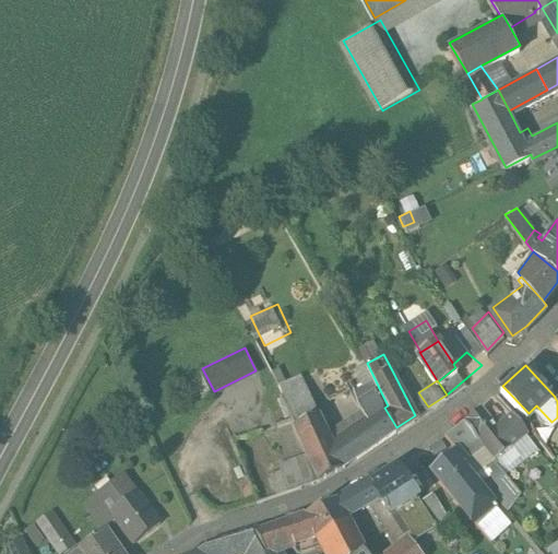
[(355,433),(335,447),(343,463),(396,427),(384,408),(388,405),(381,392),(364,404),(371,416),(352,429),(355,433)]
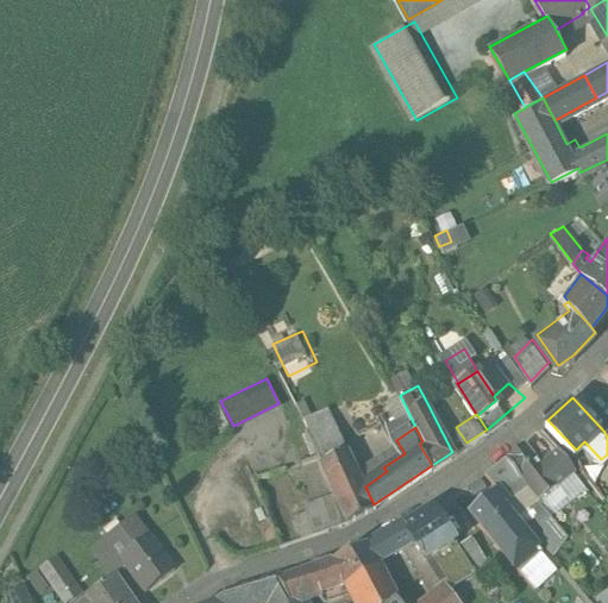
[(543,459),(526,438),(506,454),(520,475),(522,472),(540,494),(564,475),(549,454),(543,459)]
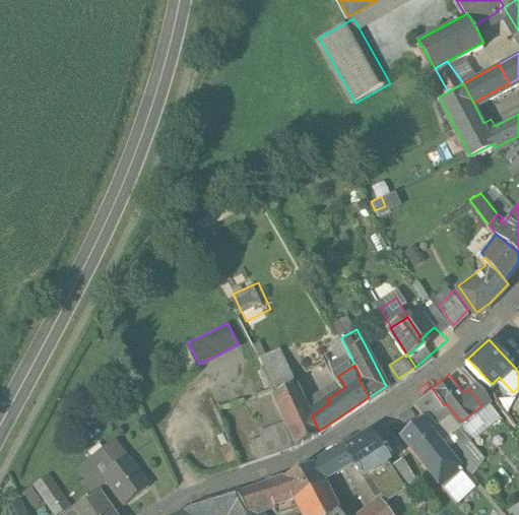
[(491,397),(478,380),(468,388),(481,405),(491,397)]
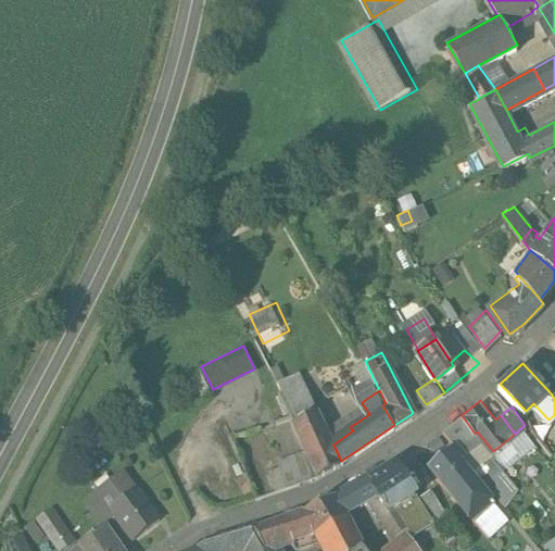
[(317,409),(293,420),(310,458),(318,474),(341,461),(333,445),(317,409)]
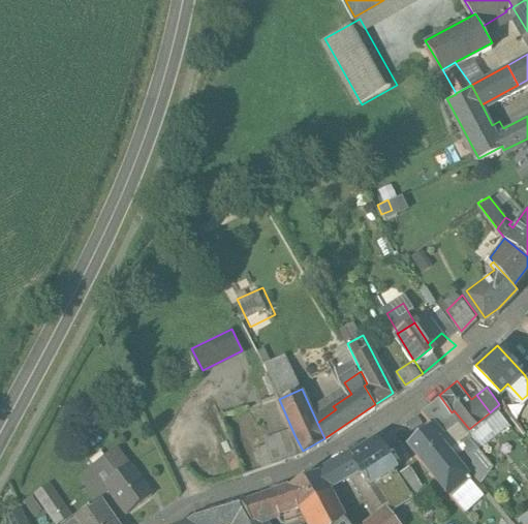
[(439,395),(423,406),(434,421),(436,423),(452,412),(439,395)]
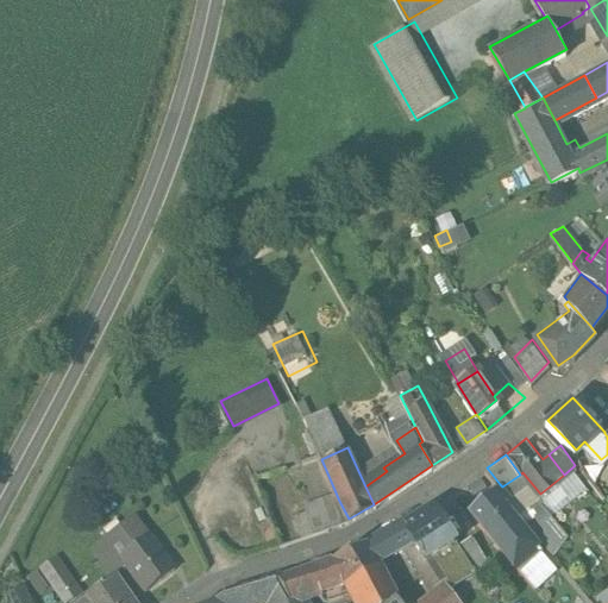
[(339,501),(292,515),(273,470),(254,477),(281,541),(349,519),(339,501)]
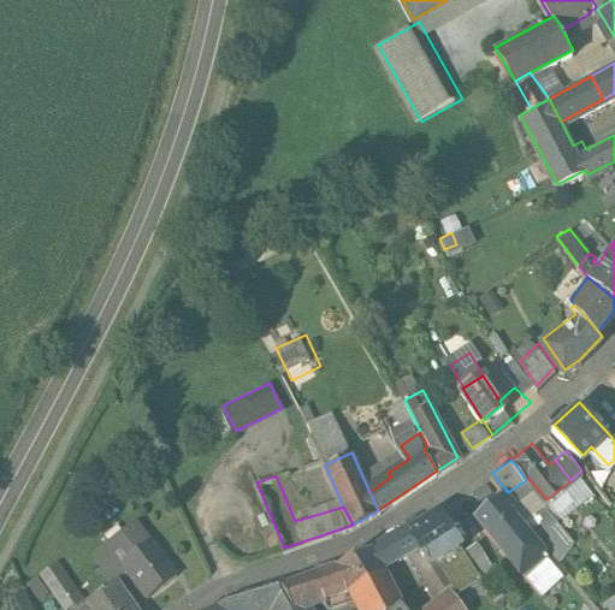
[(506,490),(477,514),(491,531),(515,511),(510,505),(515,501),(508,492),(506,490)]
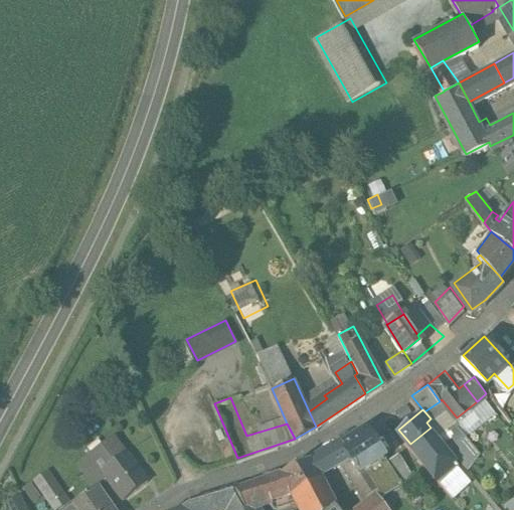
[(471,438),(458,420),(448,428),(461,445),(471,438)]
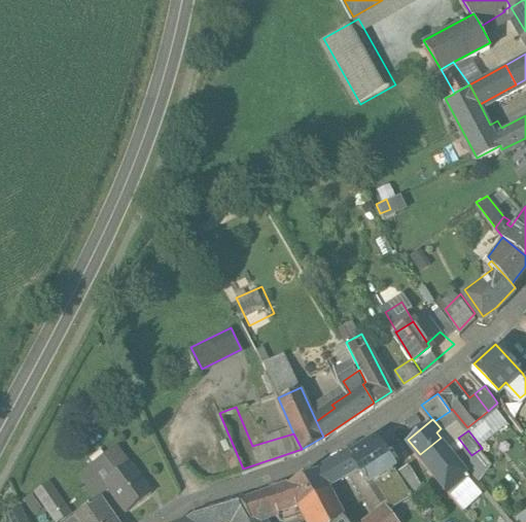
[(441,438),(420,454),(430,467),(446,487),(466,471),(441,438)]
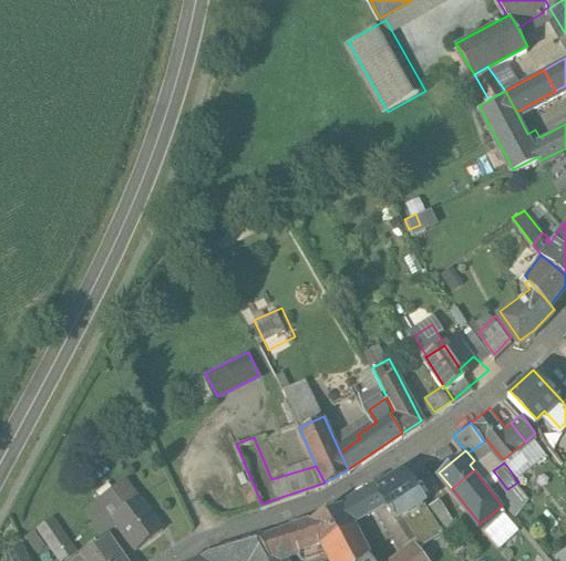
[(408,476),(401,479),(398,473),(377,486),(386,504),(378,507),(400,547),(420,534),(408,512),(424,501),(408,476)]
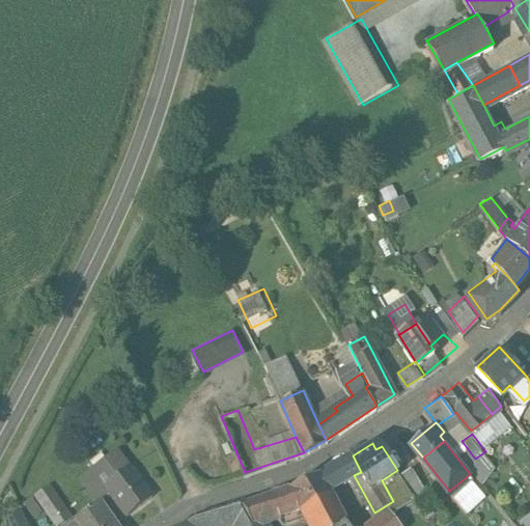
[(154,493),(120,447),(110,454),(123,472),(106,485),(127,511),(154,493)]
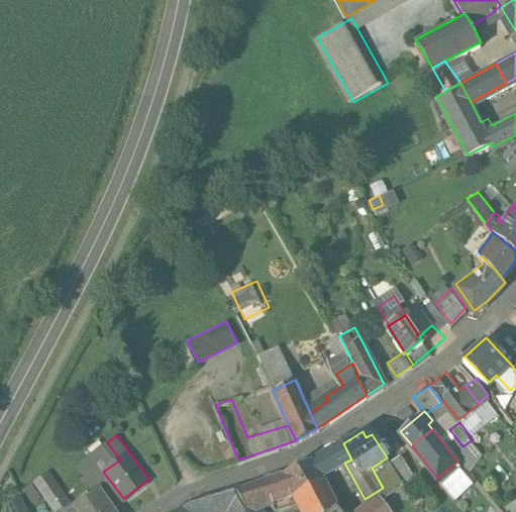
[(341,441),(312,457),(321,474),(335,465),(336,467),(344,463),(351,459),(343,443),(341,441)]
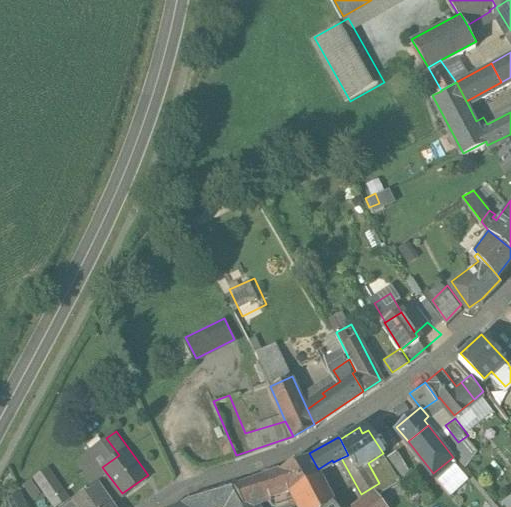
[(412,472),(397,448),(385,456),(400,479),(412,472)]
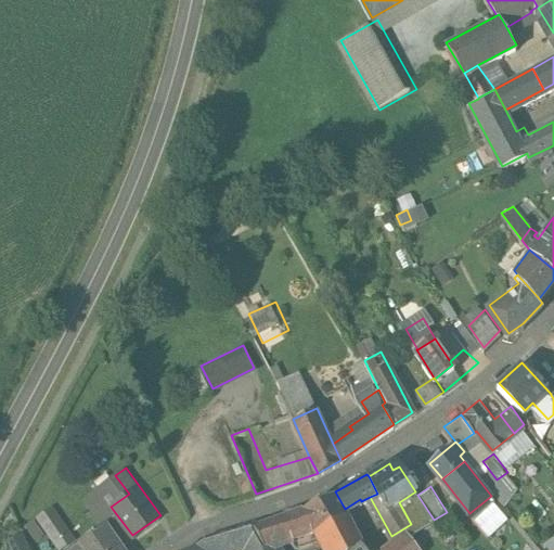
[(304,508),(280,516),(291,536),(292,537),(316,529),(347,513),(345,509),(335,491),(304,508)]
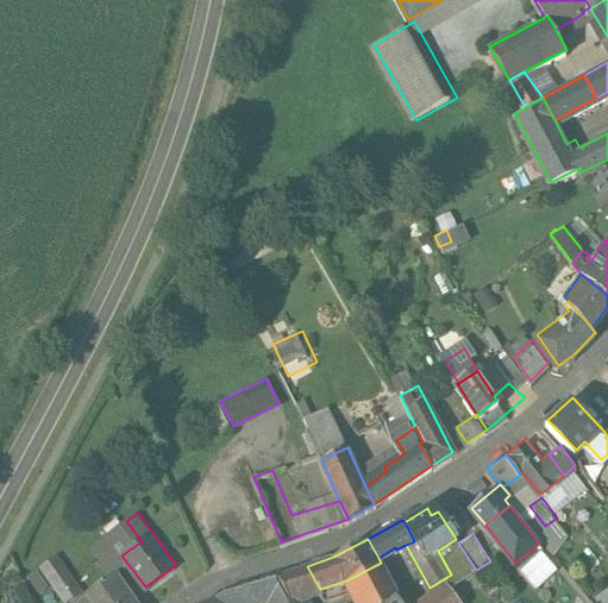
[(60,553),(43,565),(67,601),(83,590),(60,553)]
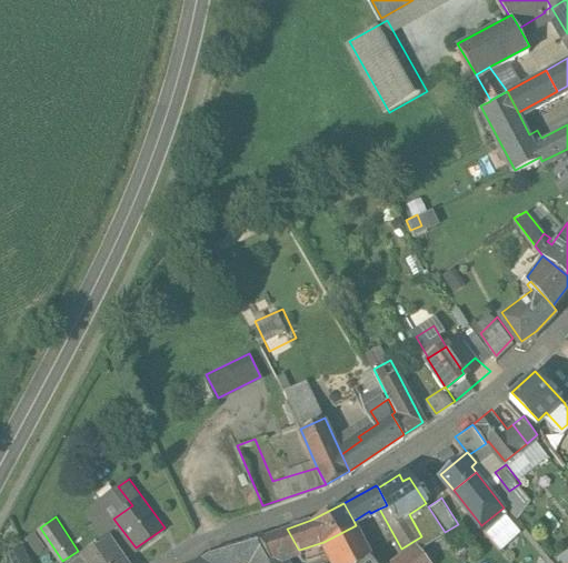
[(356,525),(324,542),(334,562),(360,562),(370,555),(356,525)]
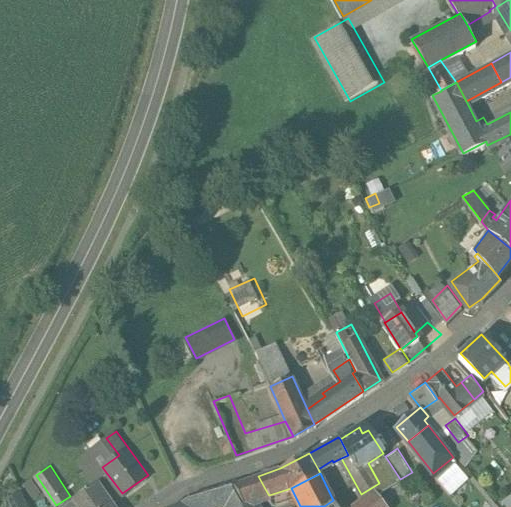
[(261,506),(255,499),(268,494),(258,476),(232,485),(244,506),(261,506)]
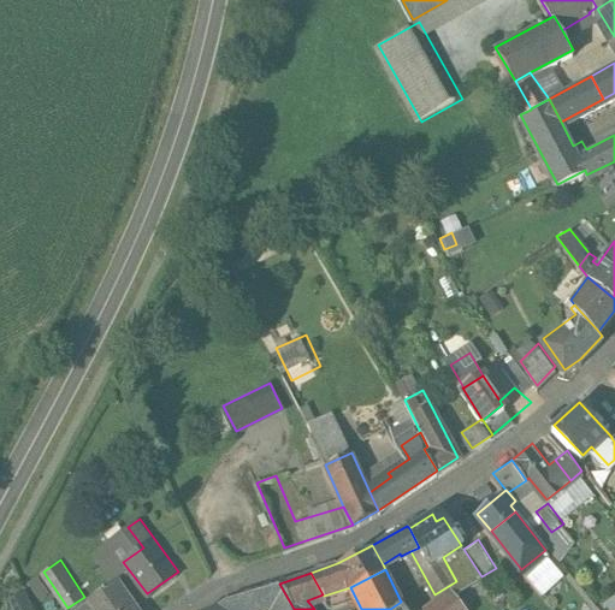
[(139,609),(117,579),(89,599),(95,606),(96,609),(139,609)]
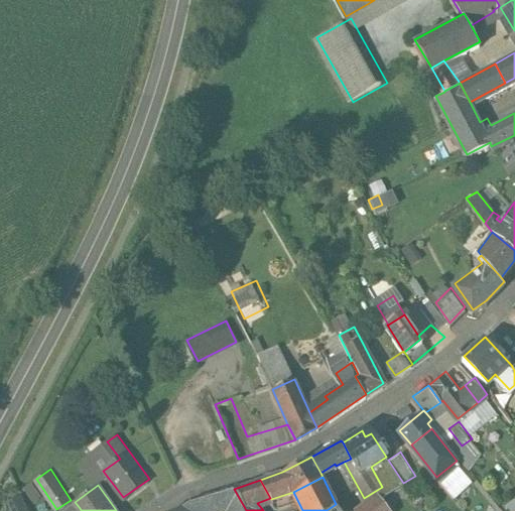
[(246,510),(234,489),(203,498),(184,505),(187,510),(217,510),(223,509),(224,510),(246,510)]
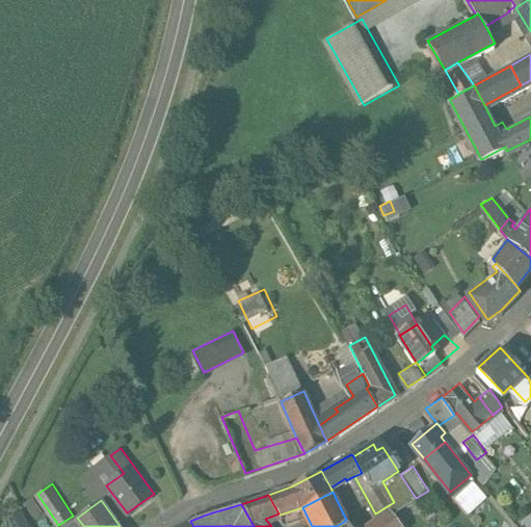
[(19,526),(37,526),(40,526),(25,505),(11,515),(19,526)]
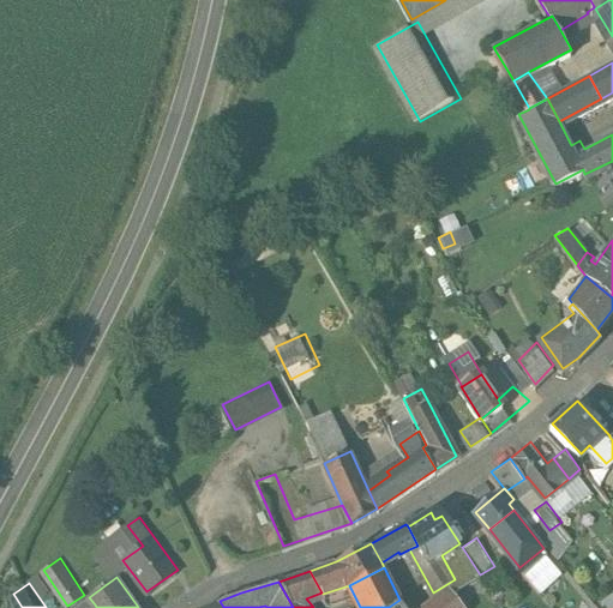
[(466,607),(451,588),(422,607),(466,607)]
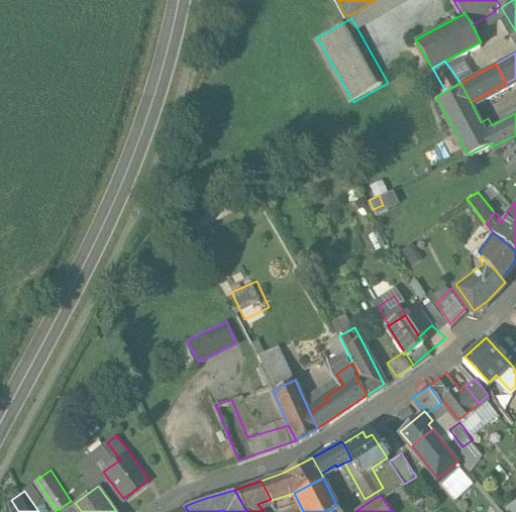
[(75,503),(62,511),(76,511),(80,509),(75,503)]
